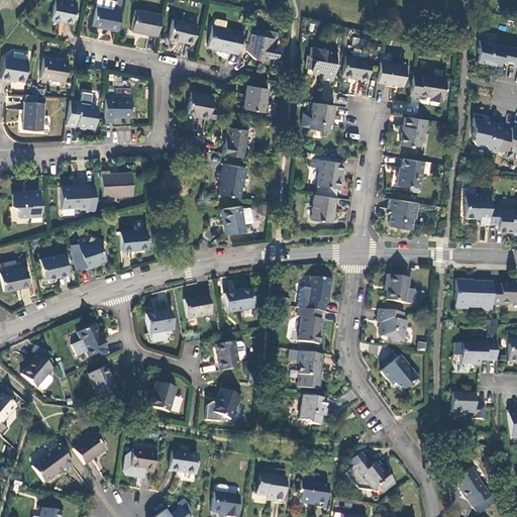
[(72,23),(76,4),(56,0),(54,0),(50,19),(72,23)]
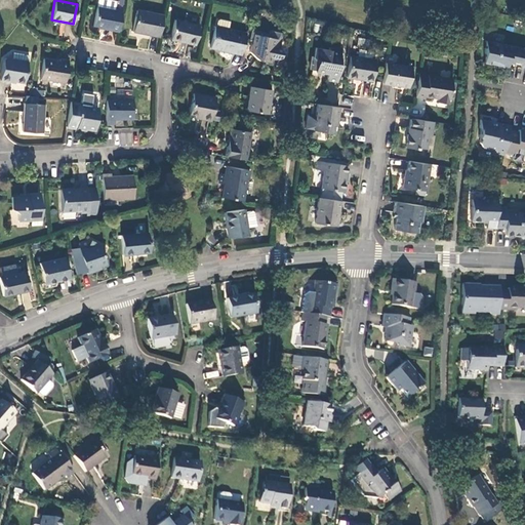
[(118,32),(121,12),(96,7),(92,27),(118,32)]
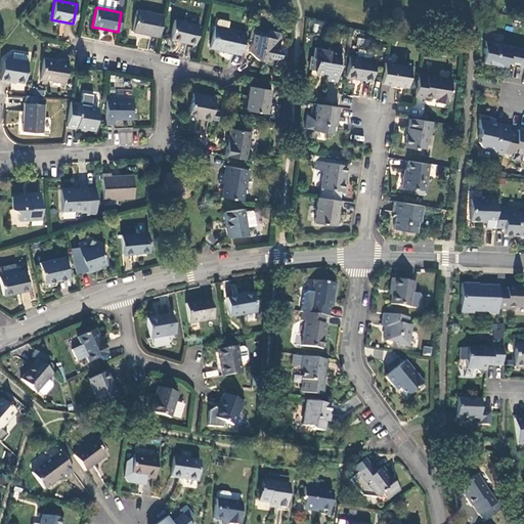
[(131,32),(159,37),(162,15),(135,11),(131,32)]
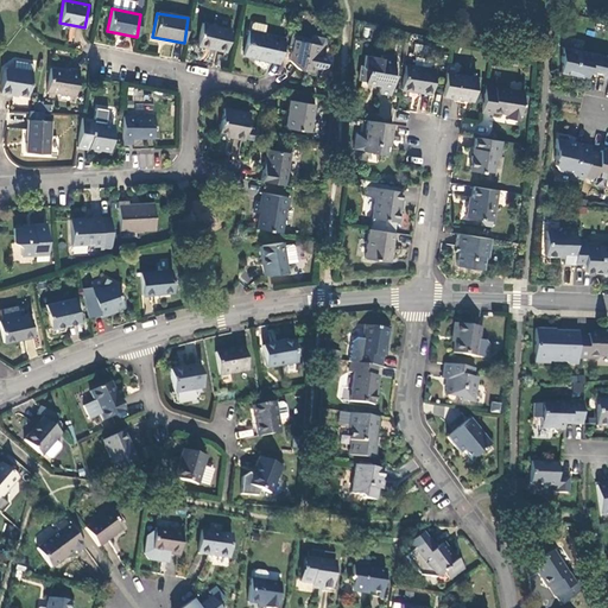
[(225,54),(230,29),(202,23),(196,46),(225,54)]
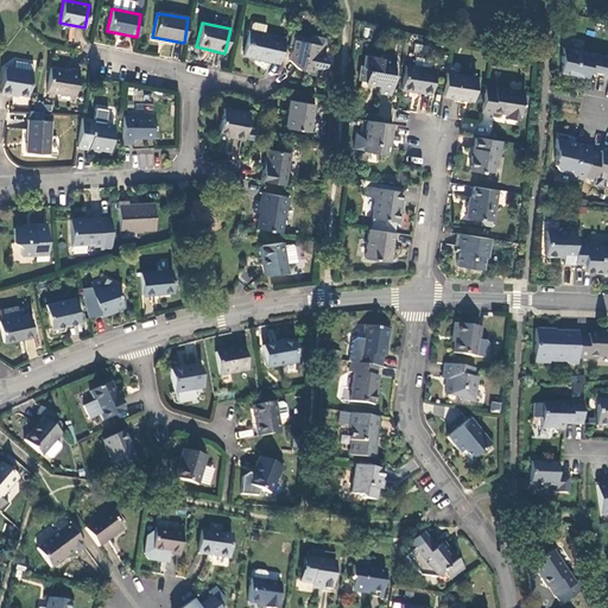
[(242,57),(279,65),(285,39),(264,35),(266,26),(254,24),(251,25),(249,31),(248,31),(242,57)]
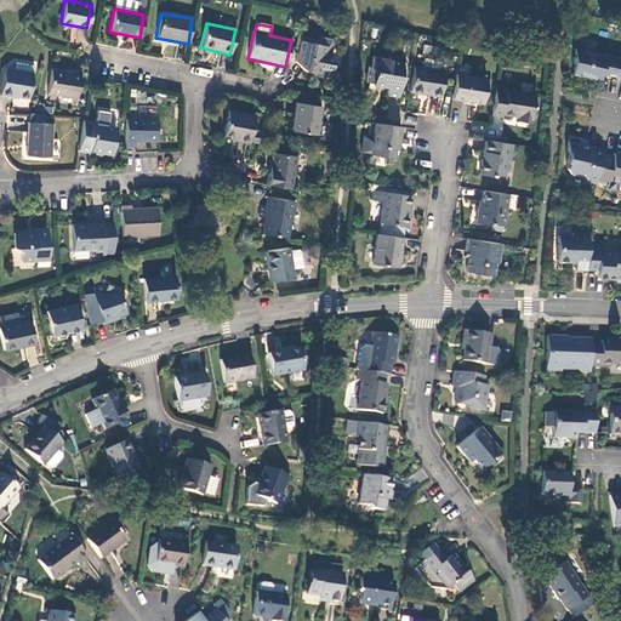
[(294,50),(297,50),(300,41),(331,47),(332,40),(317,38),(315,41),(296,38),(294,50)]
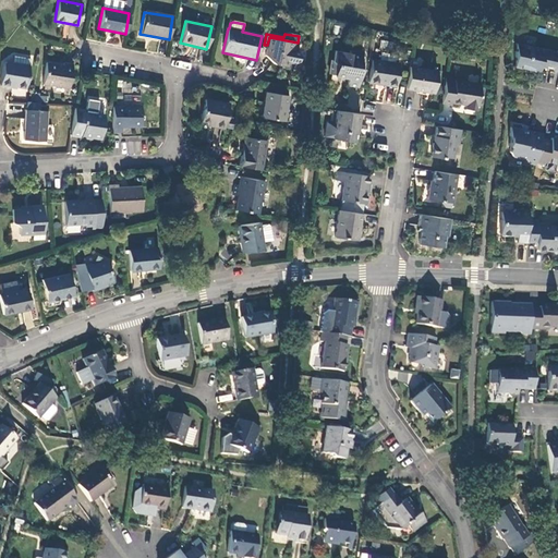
[(295,53),(298,43),(269,37),(267,45),(265,58),(274,65),(276,63),(279,67),(293,69),(293,64),(298,62),(300,56),(295,53)]
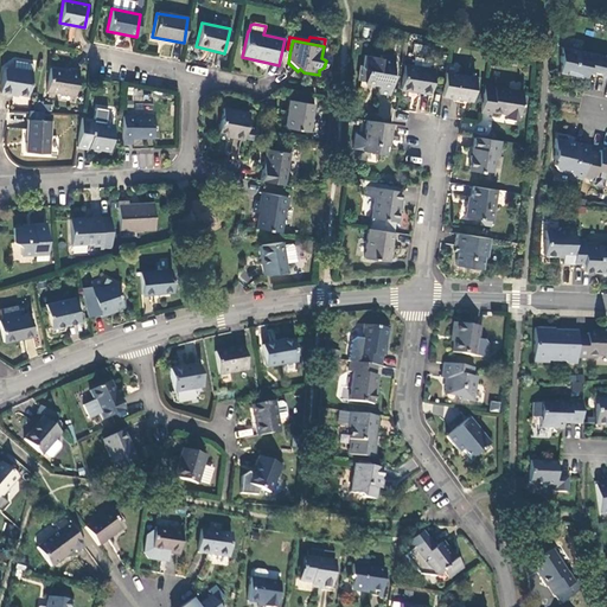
[(587,72),(605,76),(606,66),(606,57),(561,46),(560,72),(586,78),(587,72)]
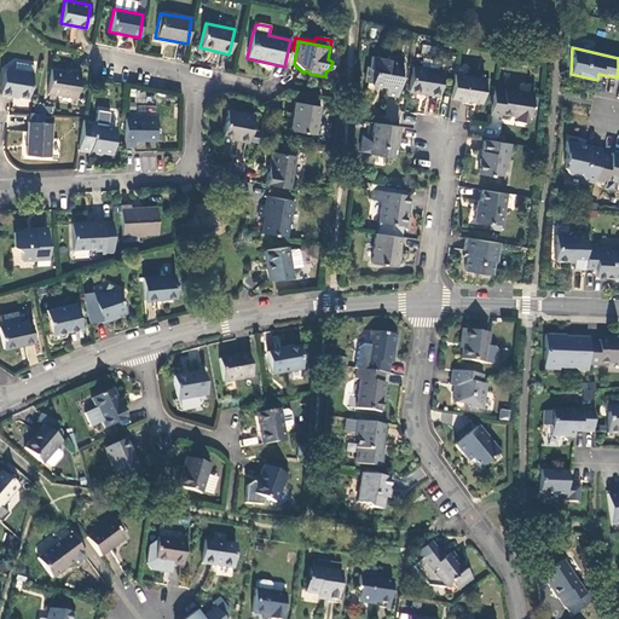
[(388,84),(387,86),(386,92),(399,93),(401,75),(399,75),(401,57),(388,56),(387,58),(372,56),(370,69),(374,73),(372,85),(383,86),(385,84),(388,84)]
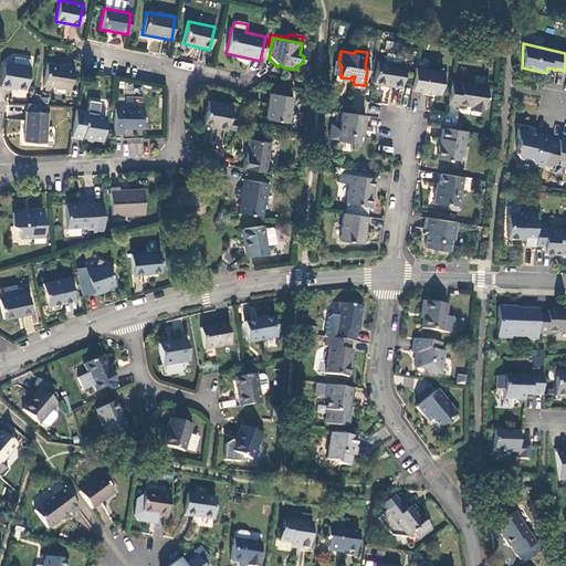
[(25,90),(31,60),(13,56),(12,64),(7,63),(3,64),(0,83),(0,86),(9,88),(9,87),(25,90)]
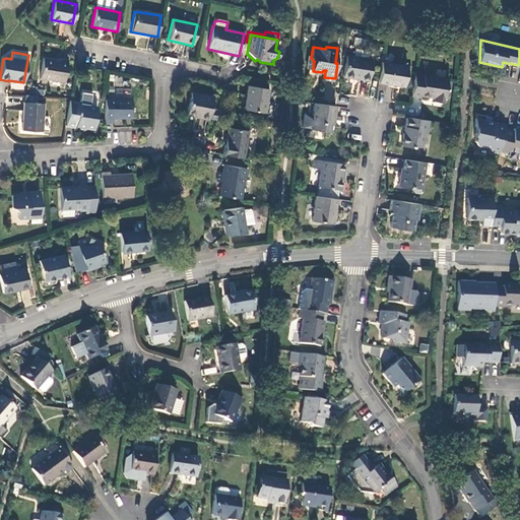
[(345,56),(342,77),(368,81),(372,60),(345,56)]
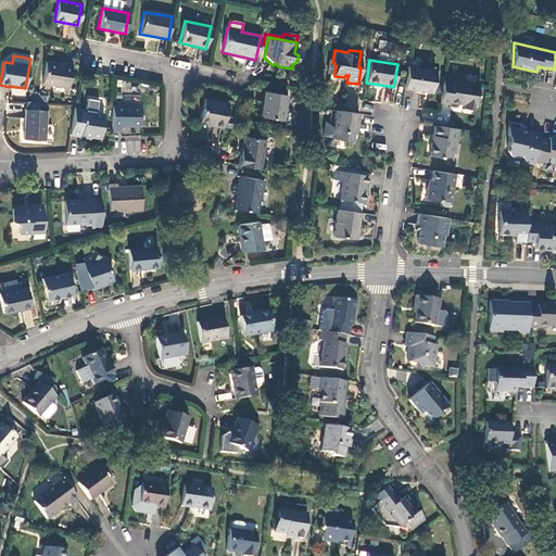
[(63,64),(47,62),(42,84),(68,88),(73,64),(63,62),(63,64)]
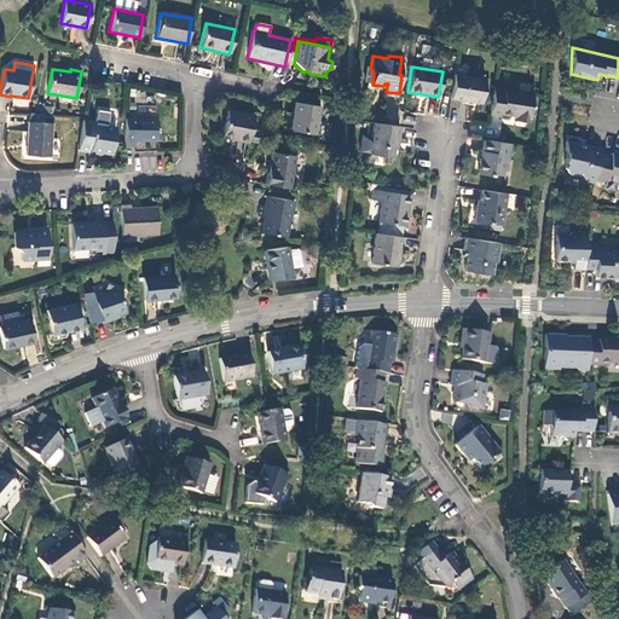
[(452,74),(449,98),(480,103),(484,79),(452,74)]
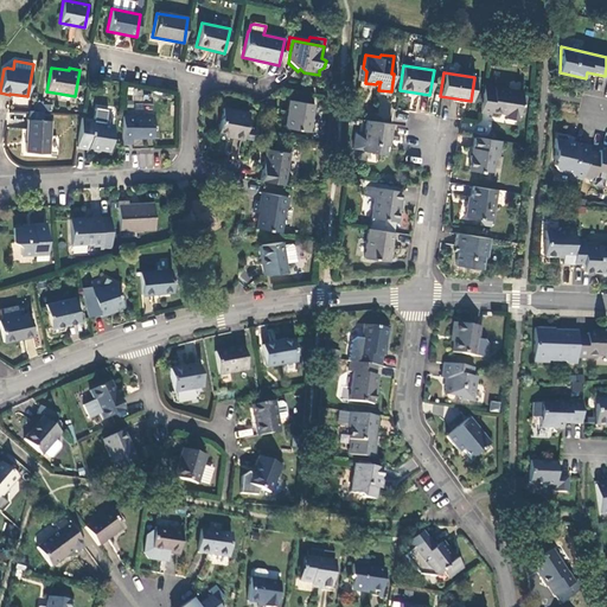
[(484,85),(479,114),(490,115),(490,113),(504,115),(504,116),(517,119),(518,113),(519,103),(522,93),(484,85)]
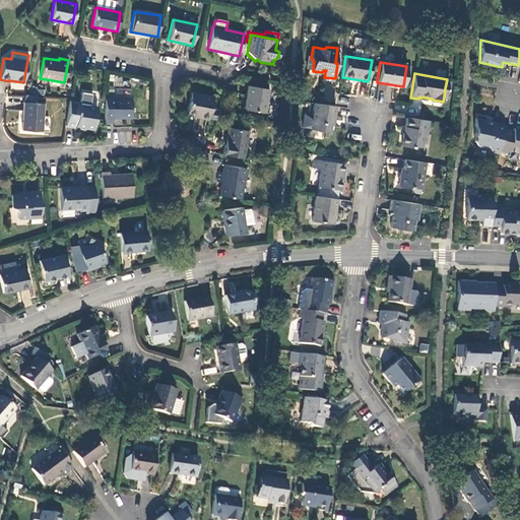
[(264,113),(268,89),(249,85),(245,110),(264,113)]
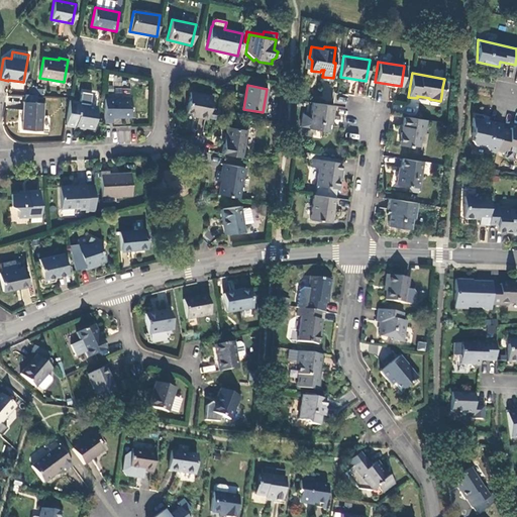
[(197,116),(207,118),(207,117),(215,119),(217,112),(217,110),(209,108),(212,96),(190,91),(186,111),(197,113),(197,116)]
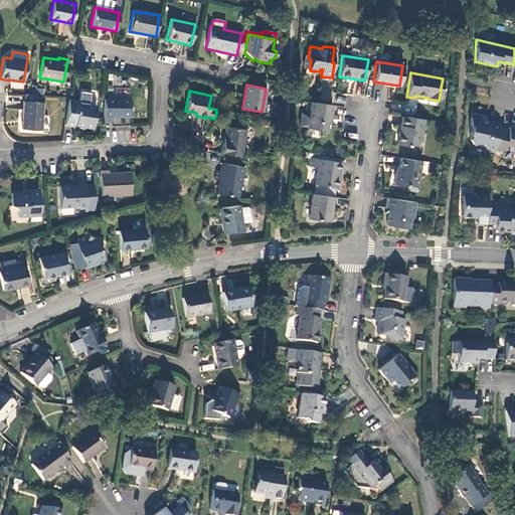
[(130,98),(104,98),(104,122),(112,122),(112,117),(130,117),(130,98)]
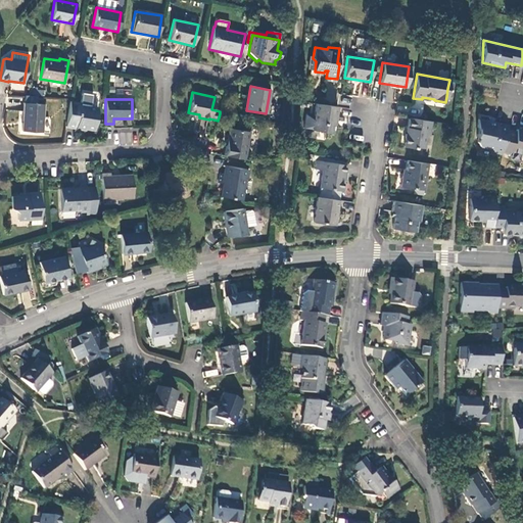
[(81,103),(70,101),(66,127),(77,129),(77,127),(94,130),(98,109),(81,106),(81,103)]
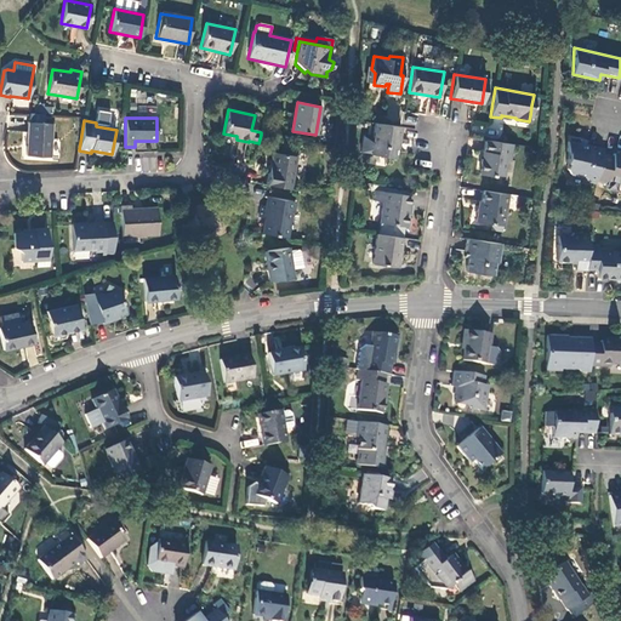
[(49,158),(51,124),(27,123),(26,155),(49,158)]
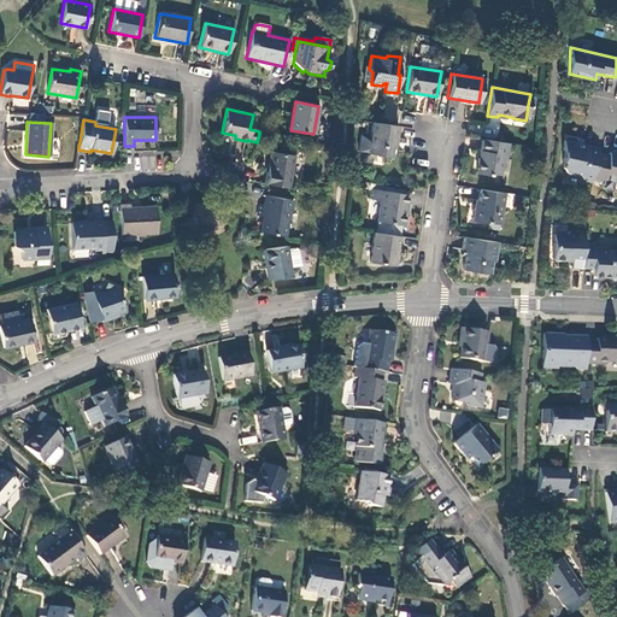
[(395,139),(398,127),(372,123),(368,154),(392,158),(394,139),(395,139)]
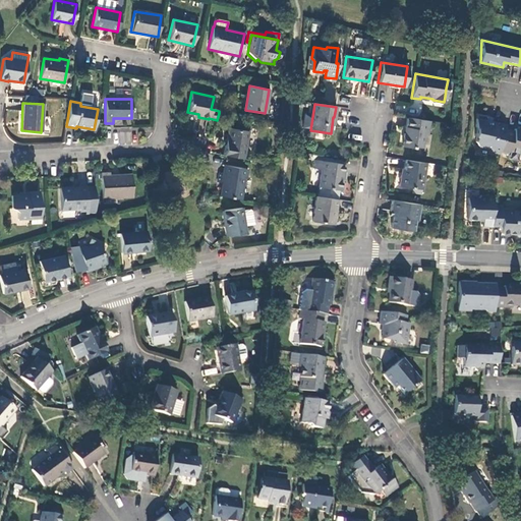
[(506,125),(490,122),(491,117),(476,113),(475,127),(476,128),(474,137),(476,137),(475,141),(478,146),(490,149),(493,152),(499,154),(500,152),(505,129),(506,125)]
